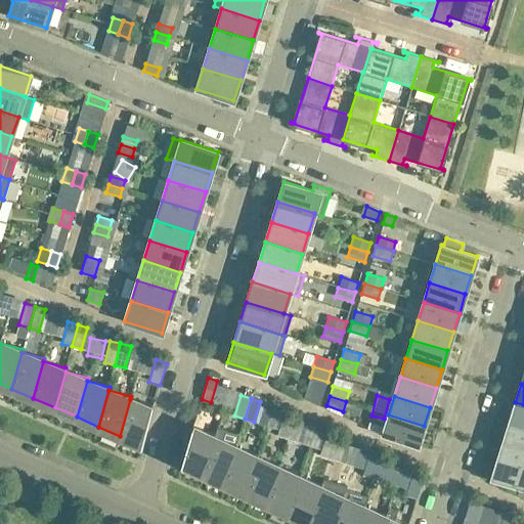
[(141,445),(153,405),(130,399),(120,436),(141,445)]
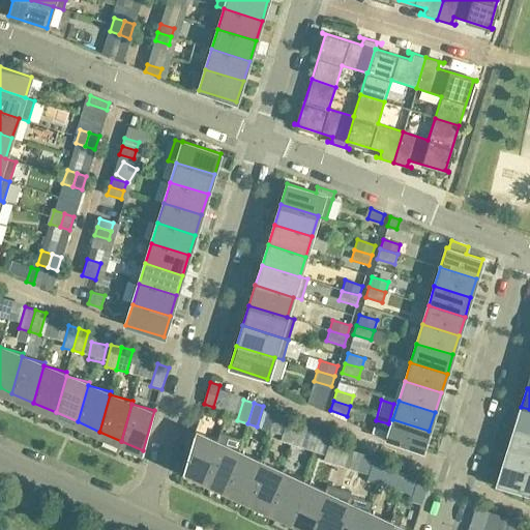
[(529,430),(529,409),(521,407),(514,425),(529,430)]
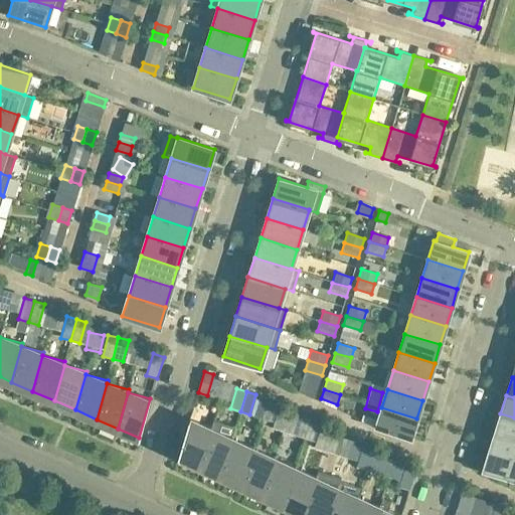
[(410,438),(416,418),(381,407),(378,419),(376,426),(410,438)]
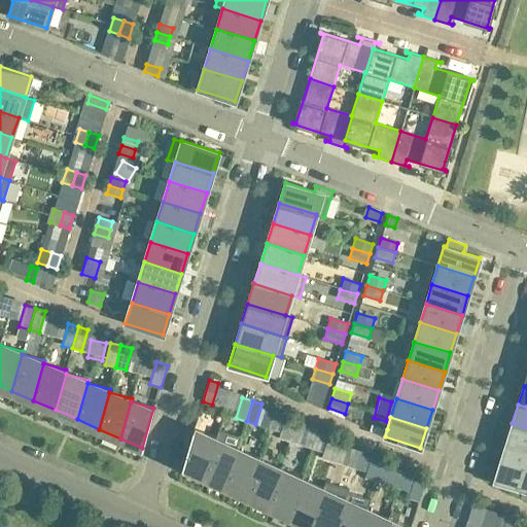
[(279,438),(288,442),(295,420),(285,418),(279,438)]
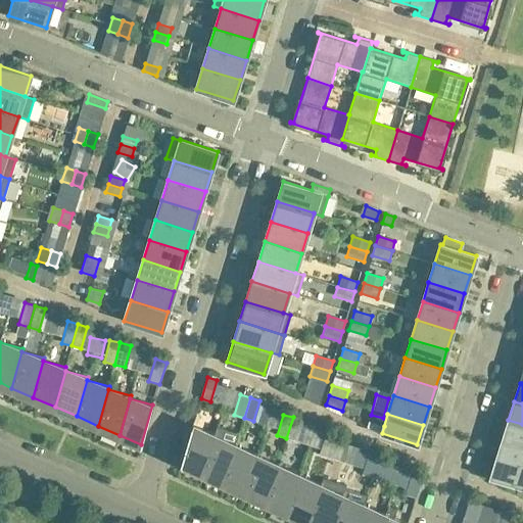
[(302,420),(293,417),(286,438),(296,441),(302,420)]
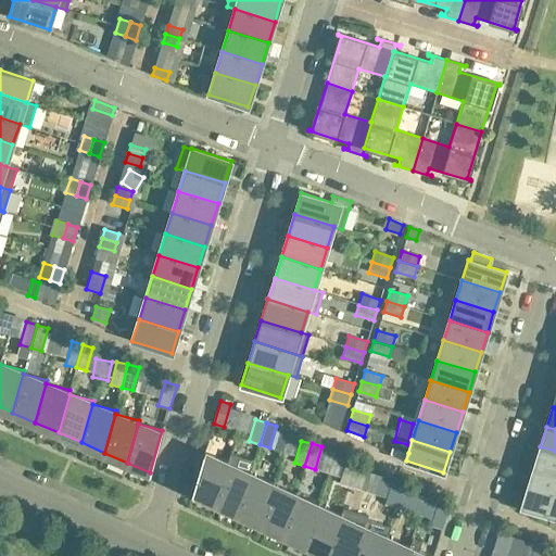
[(555,474),(555,451),(540,446),(534,467),(555,474)]
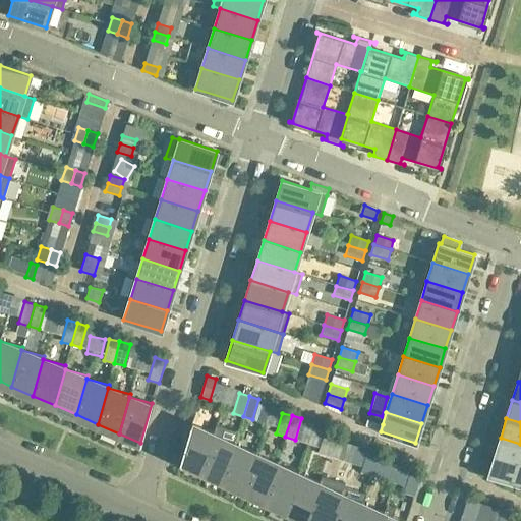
[(366,419),(364,425),(381,431),(383,424),(366,419)]
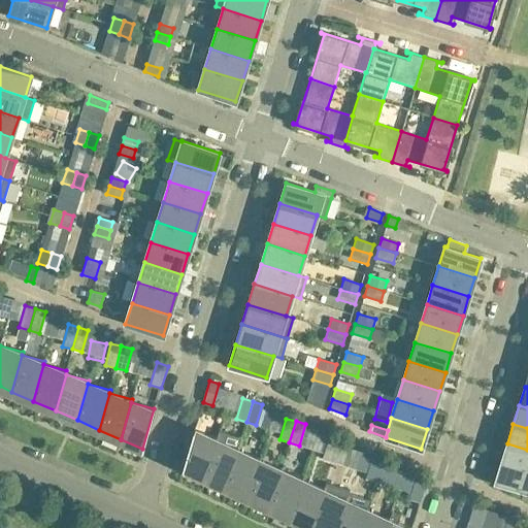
[(205,477),(217,441),(218,438),(194,431),(183,467),(205,477)]
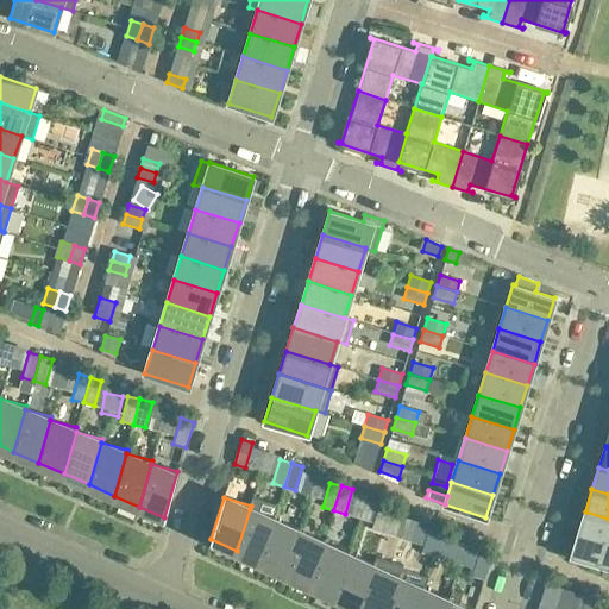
[(352,520),(370,522),(372,504),(355,503),(352,520)]
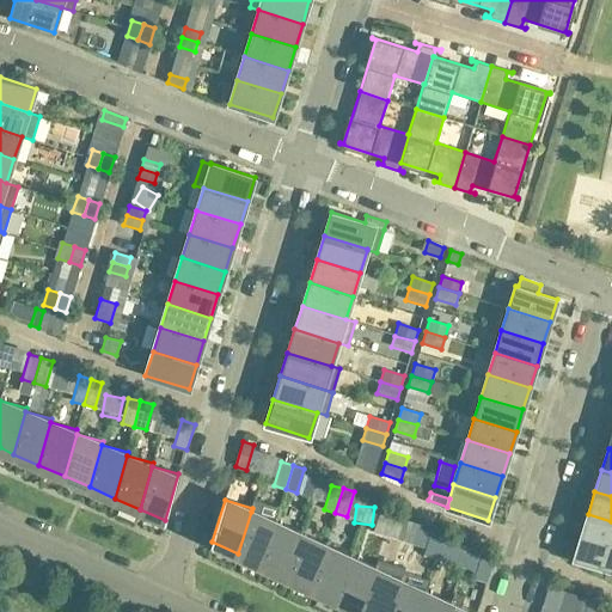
[(374,532),(385,536),(392,512),(381,508),(374,532)]
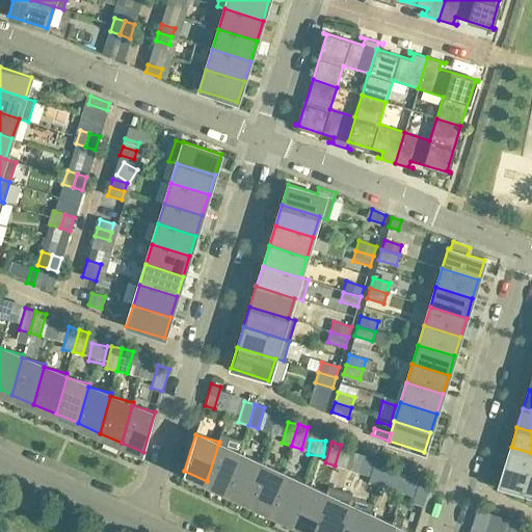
[(229,491),(240,454),(241,451),(218,445),(207,481),(229,491)]
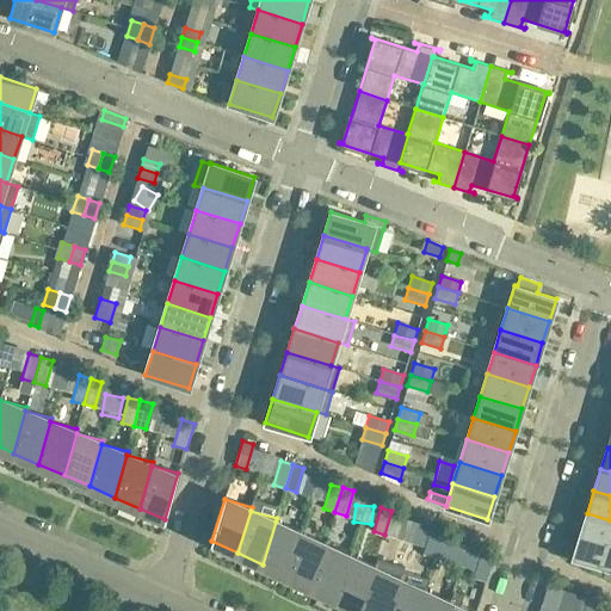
[(403,514),(392,511),(384,535),(396,538),(403,514)]
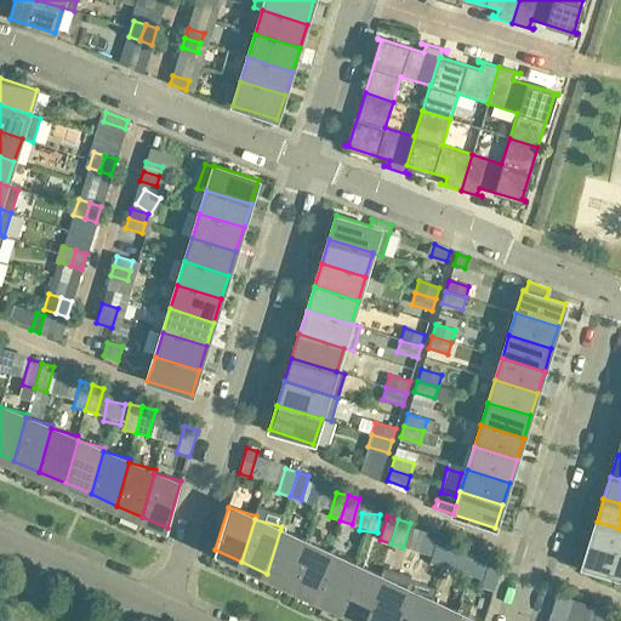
[(620,553),(620,529),(597,522),(590,543),(620,553)]
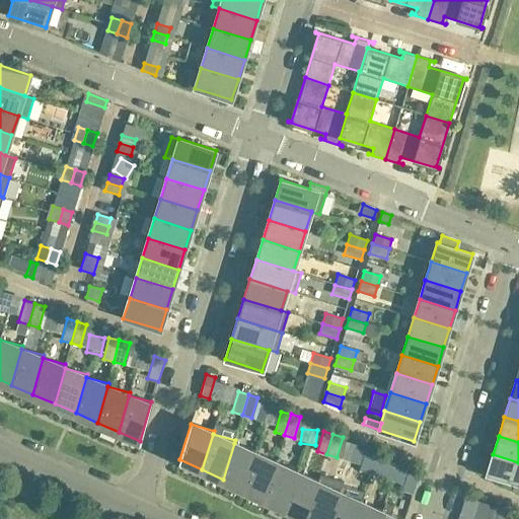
[(244,490),(255,453),(256,450),(234,443),(223,479),(244,490)]
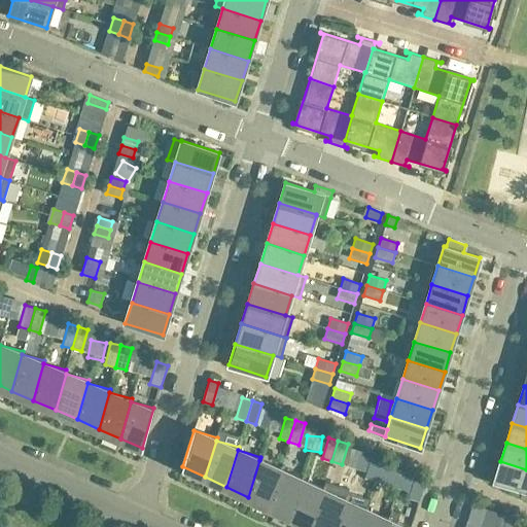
[(364,479),(375,482),(381,460),(371,457),(364,479)]
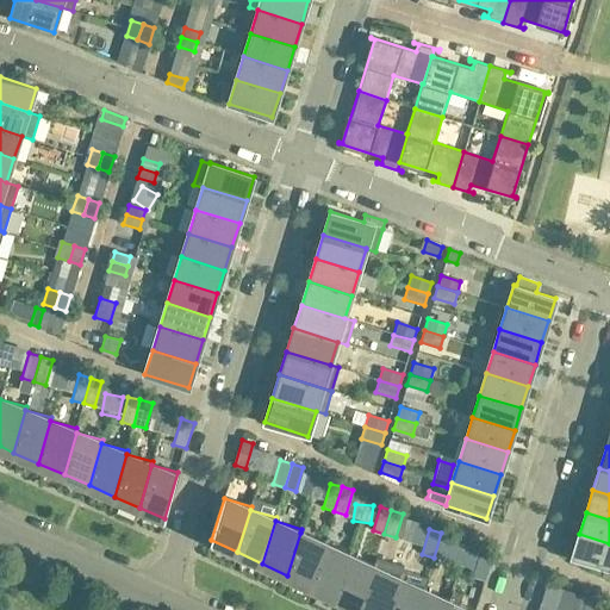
[(312,586),(325,545),(325,541),(300,533),(287,576),(312,586)]
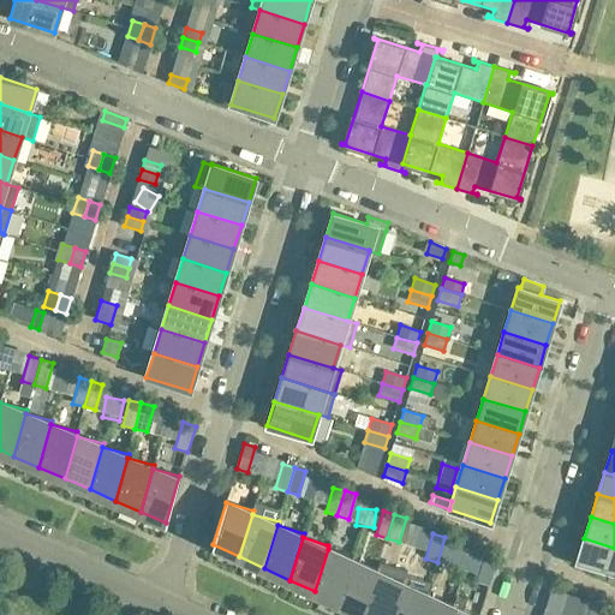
[(457,541),(445,537),(437,562),(448,565),(457,541)]
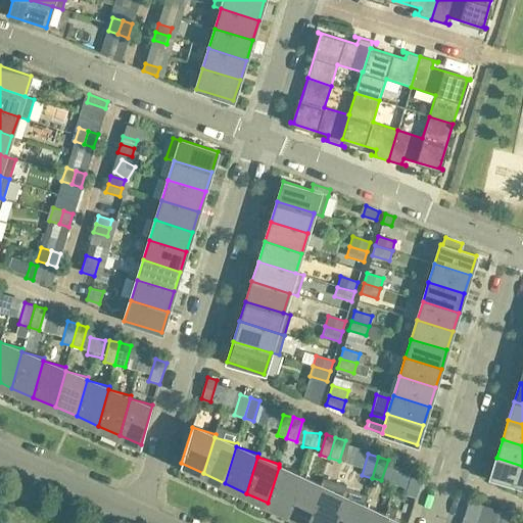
[(522,466),(496,458),(490,477),(522,487),(522,466)]
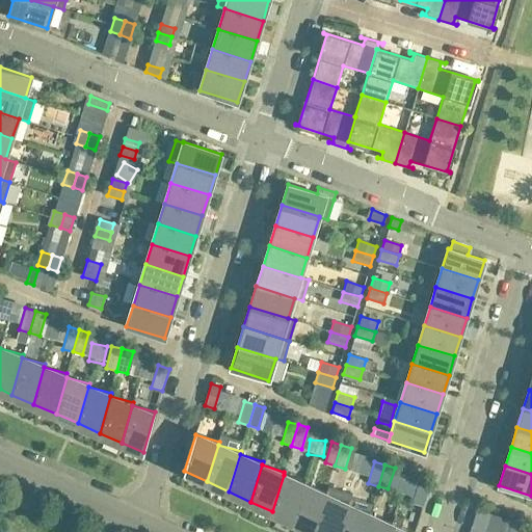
[(294,522),(304,485),(306,482),(284,475),(272,511),(294,522)]
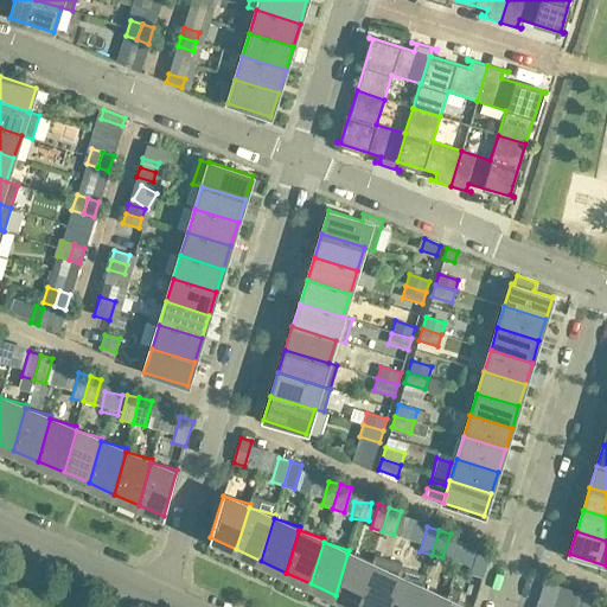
[(481,577),(489,554),(478,550),(471,574),(481,577)]
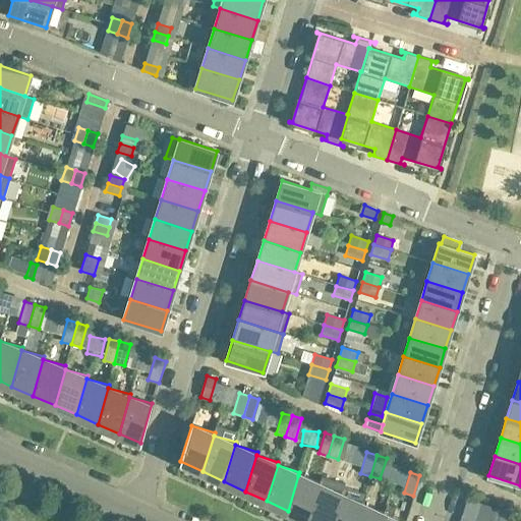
[(308,520),(323,477),(321,477),(320,481),(298,475),(288,511),(308,520)]
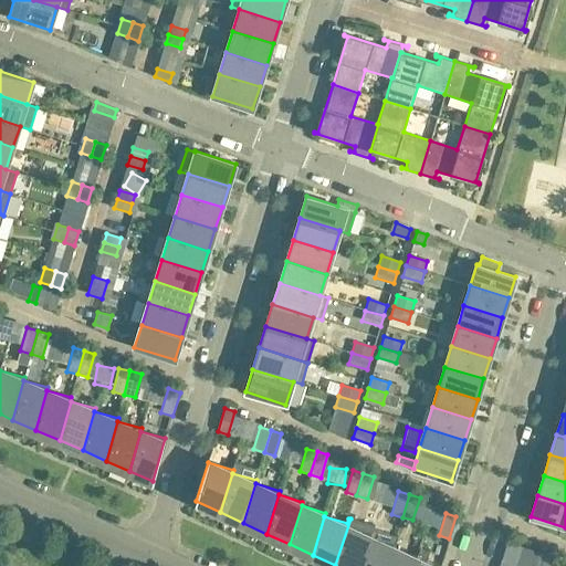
[(335,565),(362,565),(370,537),(374,526),(350,519),(335,565)]
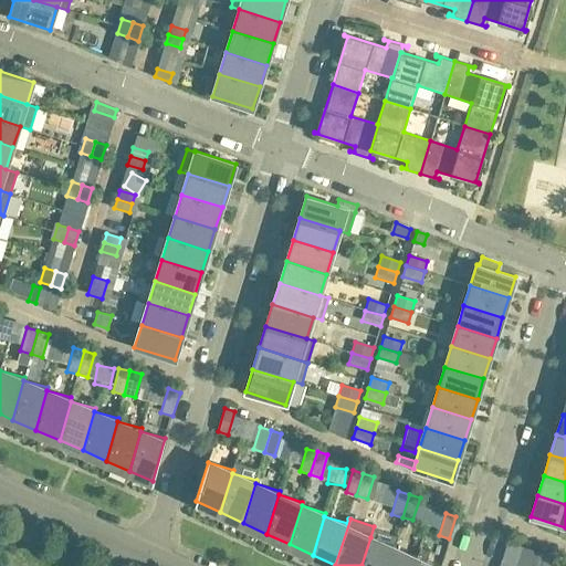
[(388,565),(394,548),(395,545),(370,537),(362,565),(388,565)]
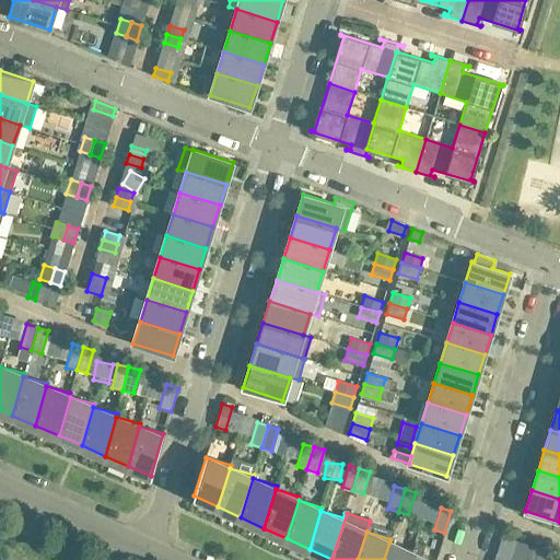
[(506,558),(513,536),(503,533),(497,555),(506,558)]
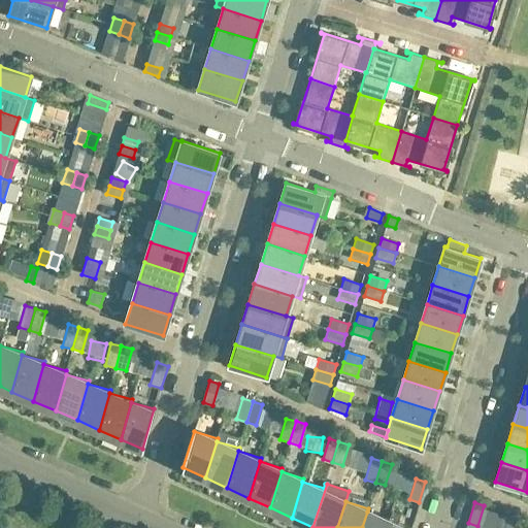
[(410,527),(397,524),(400,514),(392,510),(390,518),(386,527),(410,527)]
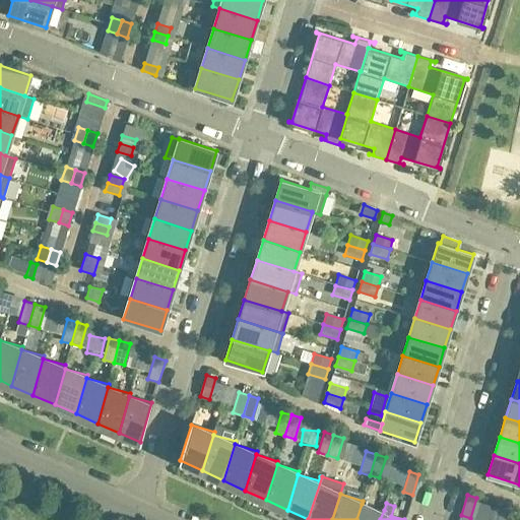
[(380,519),(384,510),(362,504),(356,519),(380,519)]
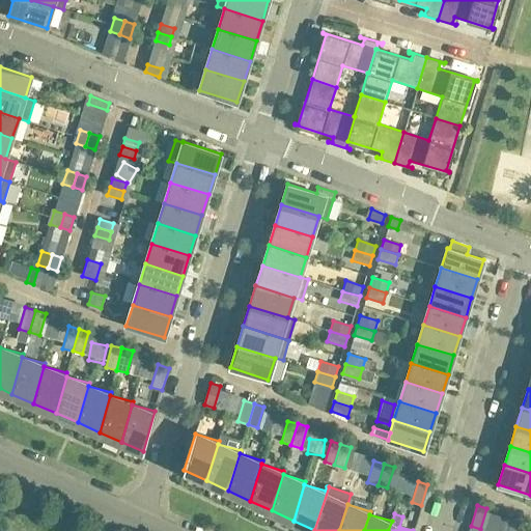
[(507,530),(518,530),(521,525),(510,522),(507,530)]
